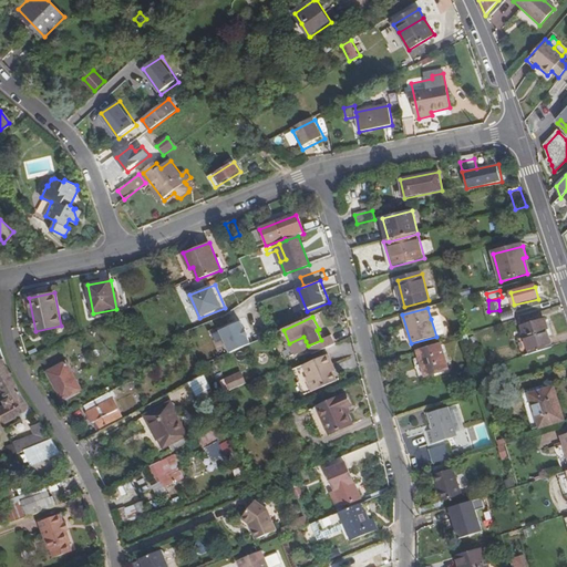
[(431,319),(436,337),(444,334),(439,317),(431,319)]
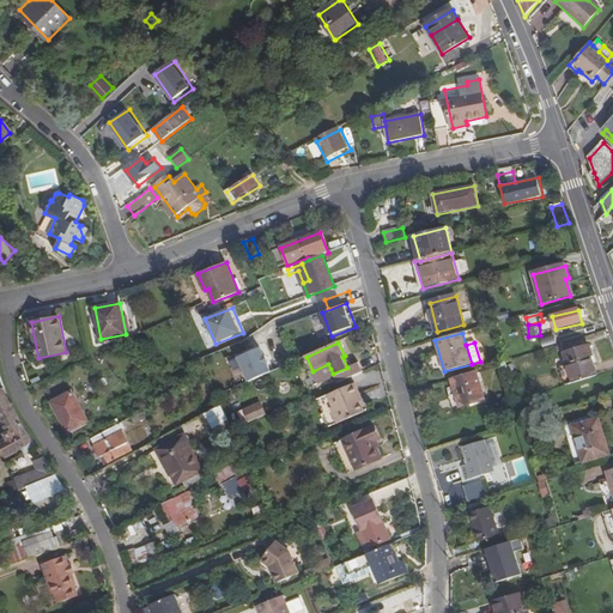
[(265,346),(240,356),(249,382),(274,372),(265,346)]
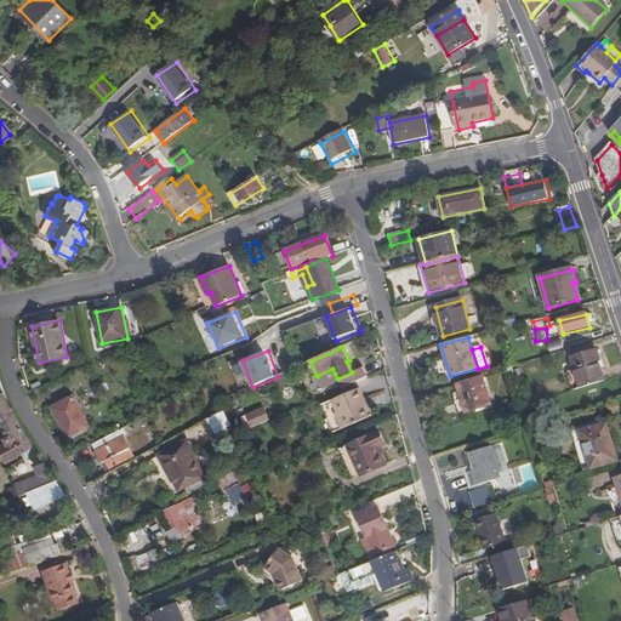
[(573,358),(581,388),(604,381),(599,363),(600,362),(598,351),(573,358)]
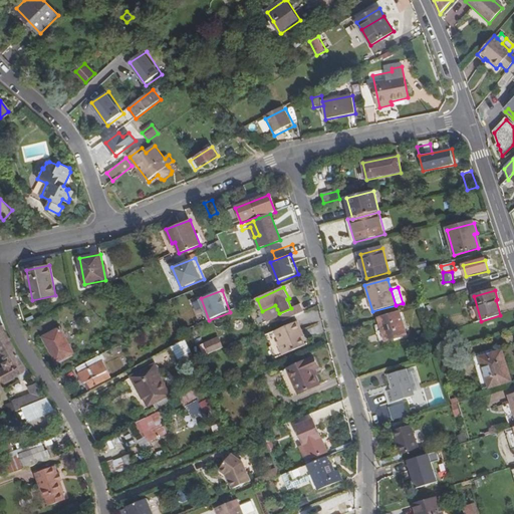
[(291,308),(279,313),(282,321),(304,312),(300,304),(291,308)]
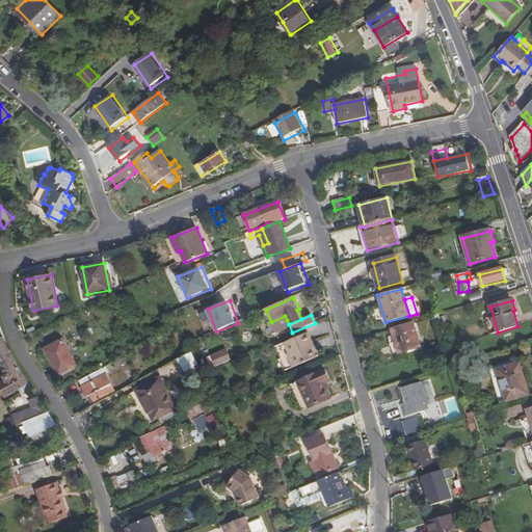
[(273,326),(287,320),(285,316),(271,322),(273,326)]
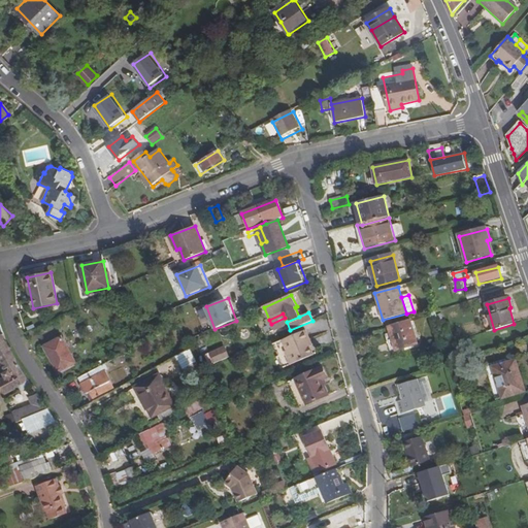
[(438,321),(435,314),(429,316),(431,323),(438,321)]
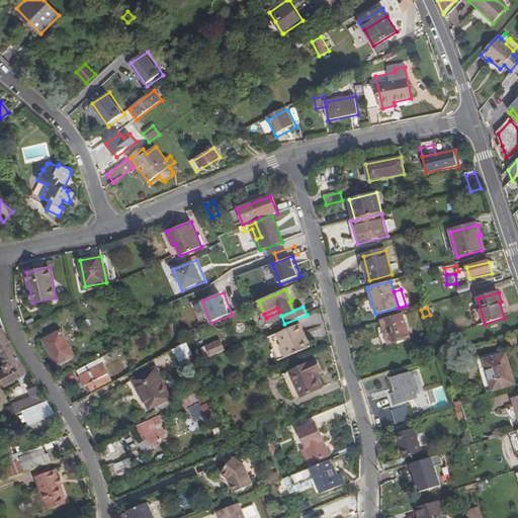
[(442,312),(432,315),(434,321),(443,318),(442,312)]
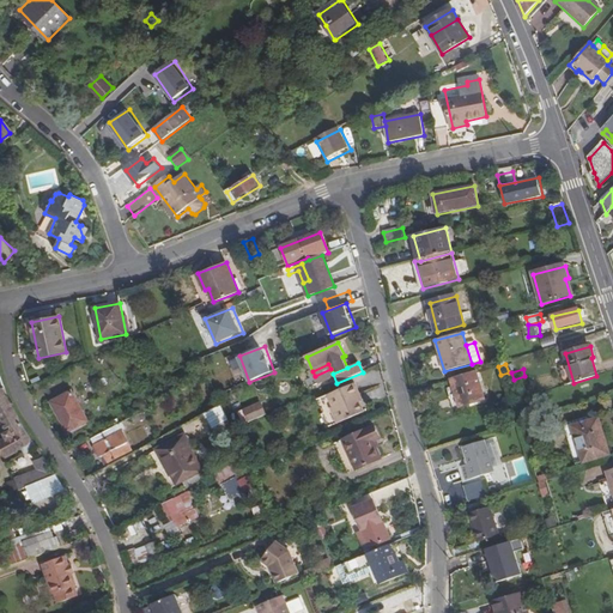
[(484,400),(475,372),(451,380),(460,407),(484,400)]
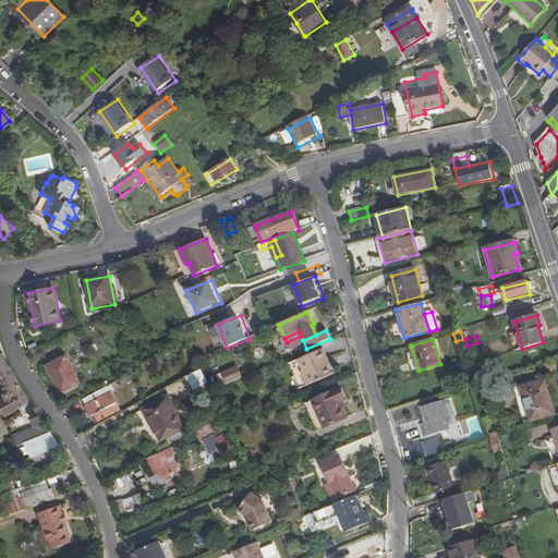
[(325,362),(328,361),(323,349),(300,360),(289,364),(302,390),(311,386),(331,376),(328,368),(325,362)]
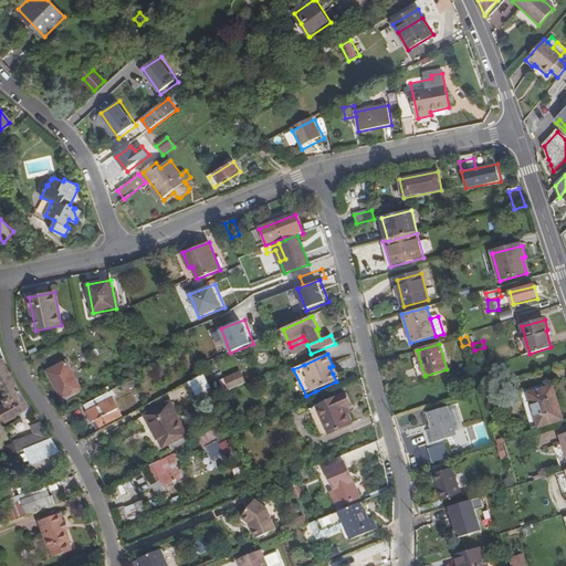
[(24,406),(31,401),(16,376),(9,358),(0,364),(0,367),(1,370),(0,371),(0,376),(1,378),(6,386),(1,388),(9,401),(1,407),(8,418),(21,411),(25,408),(24,406)]
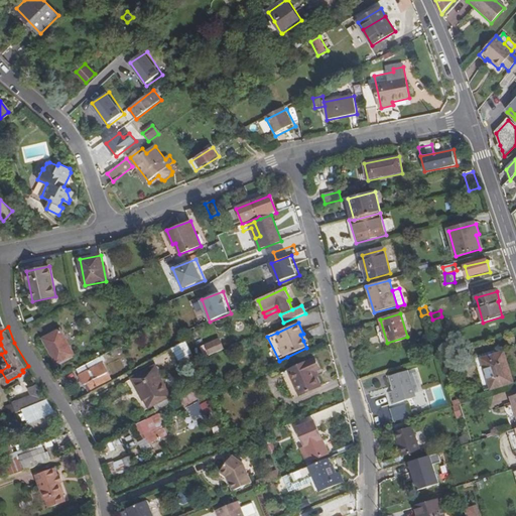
[(74,355),(60,330),(44,339),(57,364),(74,355)]
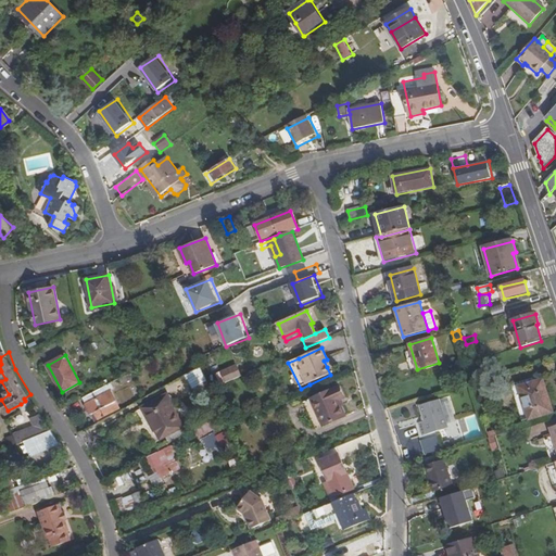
[(239,364),(216,373),(222,384),(243,376),(239,364)]
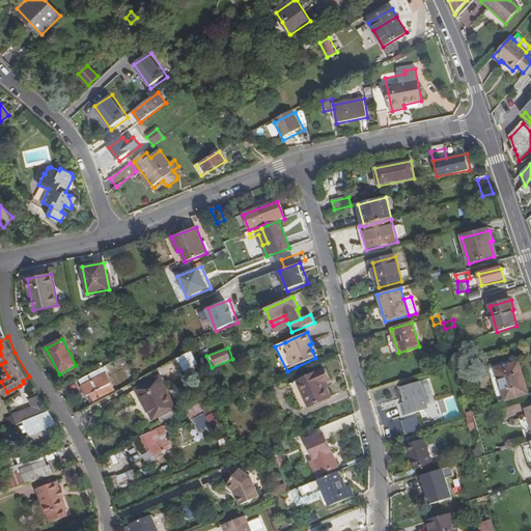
[(198,365),(198,364),(192,353),(178,360),(186,371),(198,365)]
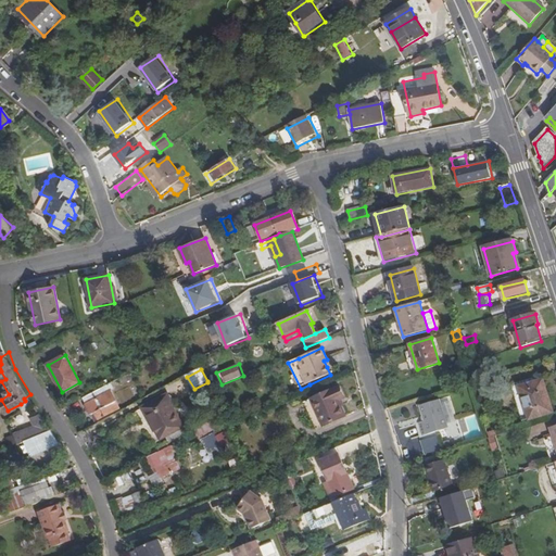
[(554,413),(544,380),(519,388),(530,420),(554,413)]
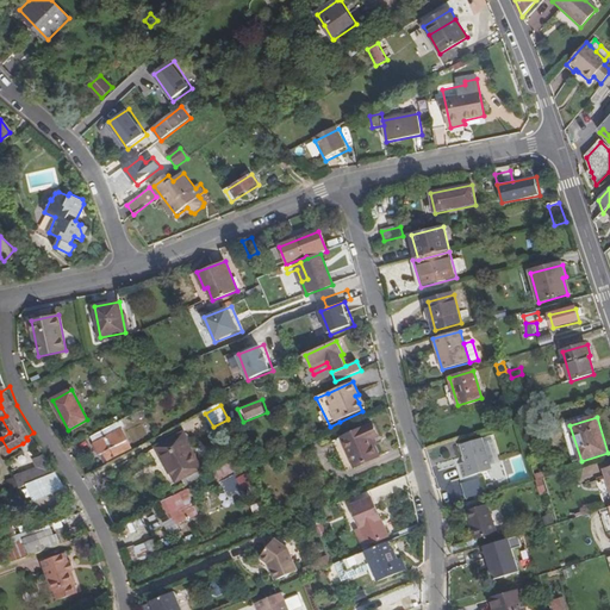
[(104,454),(109,462),(131,450),(126,442),(129,441),(123,428),(126,427),(123,421),(91,436),(101,455),(104,454)]
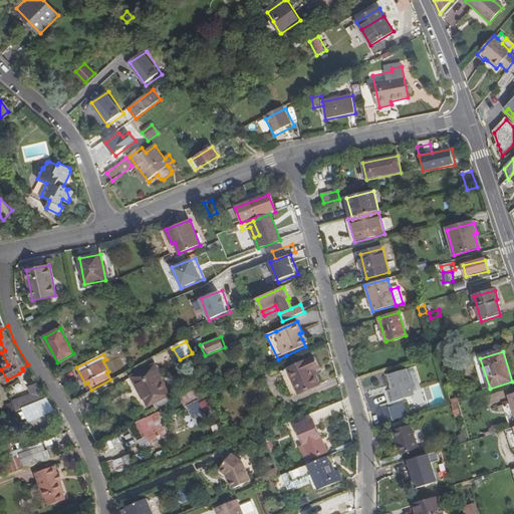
[(289,371),(314,360),(314,358),(288,370),(289,371)]
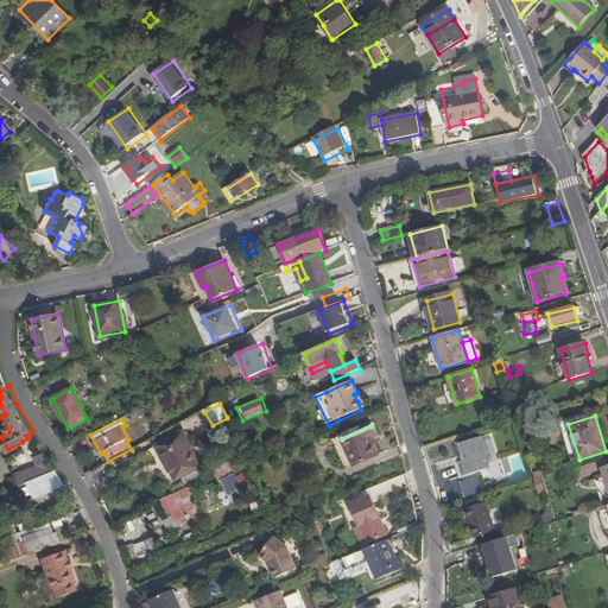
[(371,439),(373,438),(378,437),(372,426),(342,439),(349,457),(373,448),(371,439)]
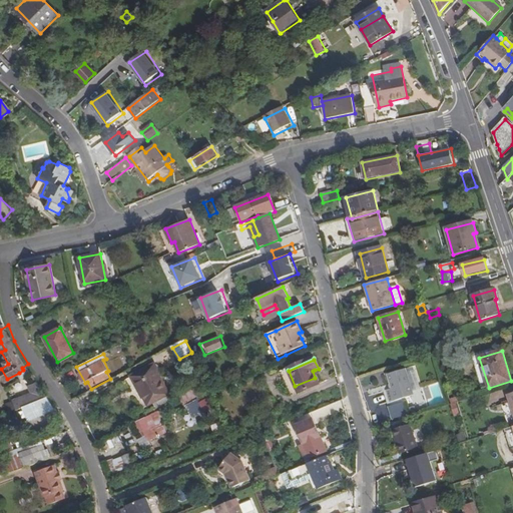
[(23,370),(19,373),(22,377),(31,371),(28,364),(22,368),(23,370)]
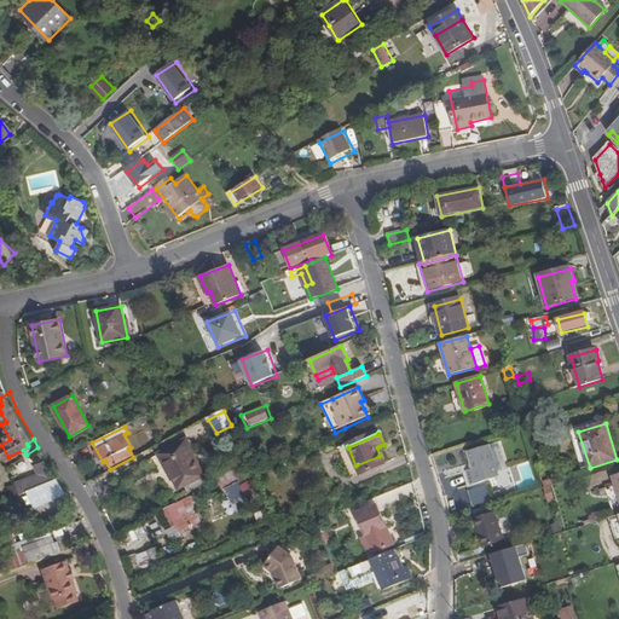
[(204,475),(185,439),(160,453),(179,490),(204,475)]
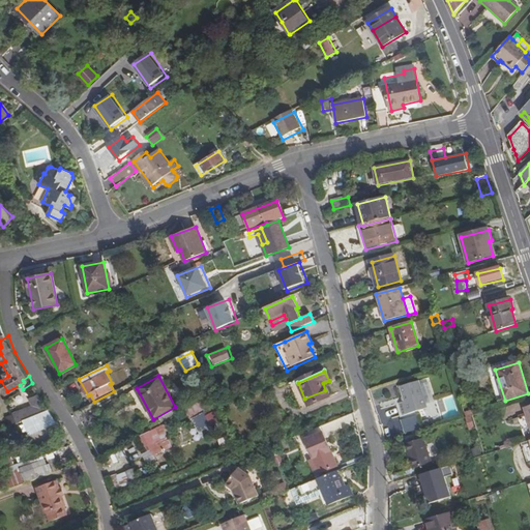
[(419,383),(401,388),(406,404),(400,405),(404,417),(428,410),(419,383)]
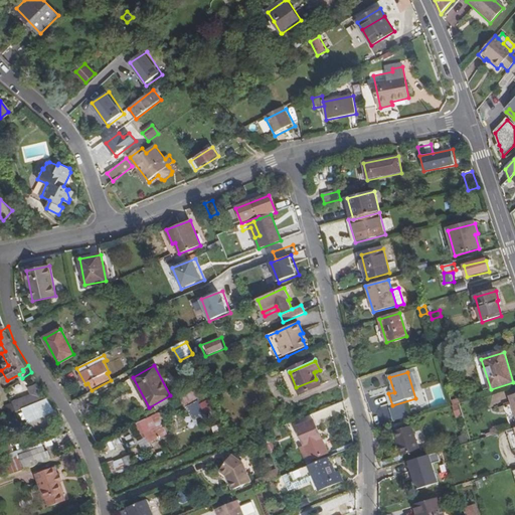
[(296,387),(300,396),(320,387),(316,379),(296,387)]
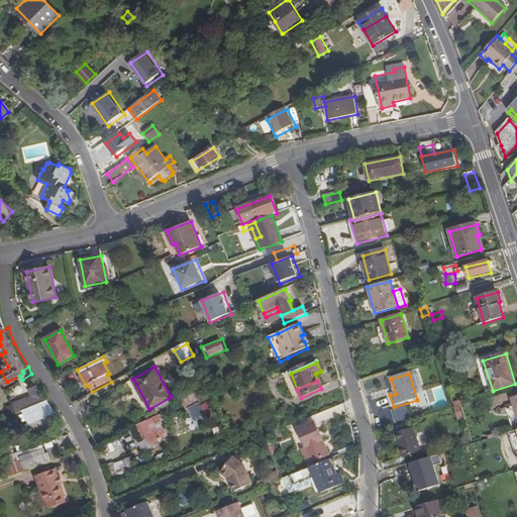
[(34,405),(46,400),(37,383),(28,386),(31,394),(34,405)]
